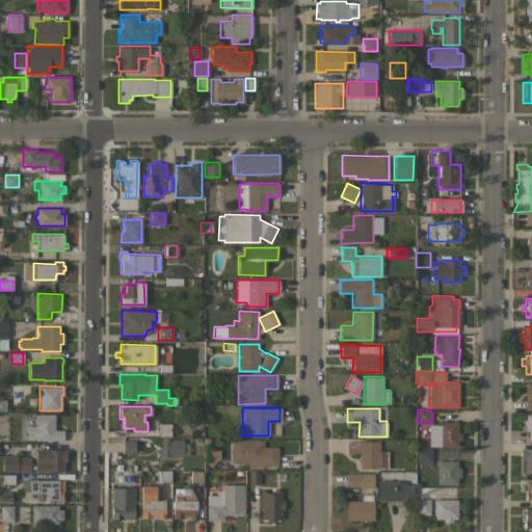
[(531,441),(528,441),(528,430),(525,430),(525,425),(523,425),(523,420),(525,420),(525,415),(529,415),(529,413),(531,413),(531,441)]
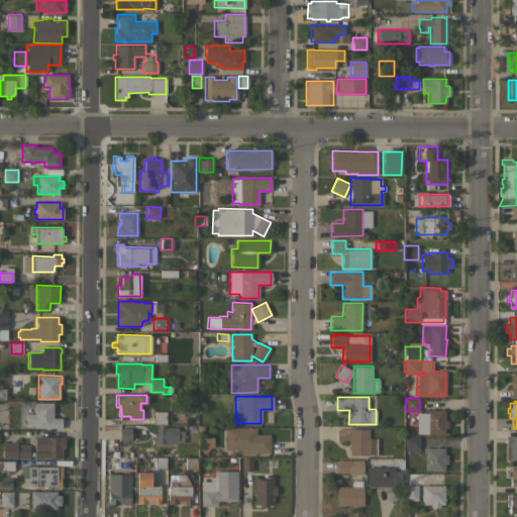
[(25,413),(34,413),(34,402),(53,402),(53,418),(61,417),(61,427),(48,428),(48,429),(45,429),(45,428),(33,428),(33,427),(25,427),(25,413)]
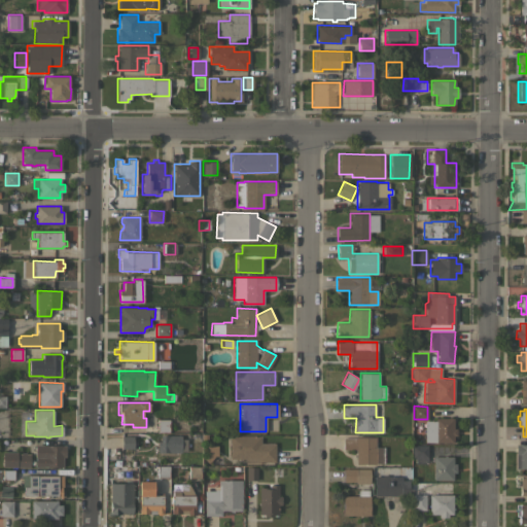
[(157,432),(157,419),(157,417),(168,417),(169,432),(157,432)]
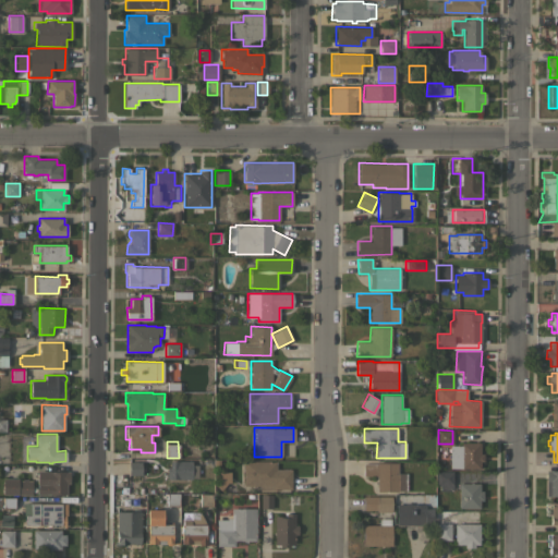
[(449,445),(461,445),(461,441),(474,443),(474,441),(477,441),(477,443),(480,443),(480,453),(483,453),(483,461),(480,461),(480,468),(449,468),(449,445)]
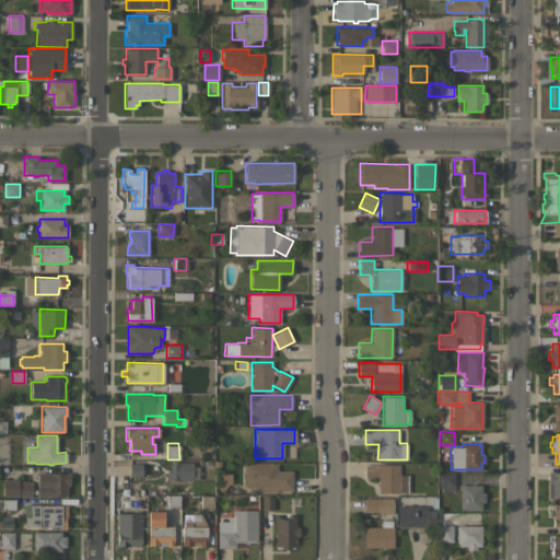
[(181,480),(167,481),(167,468),(171,468),(171,462),(181,462),(181,480)]
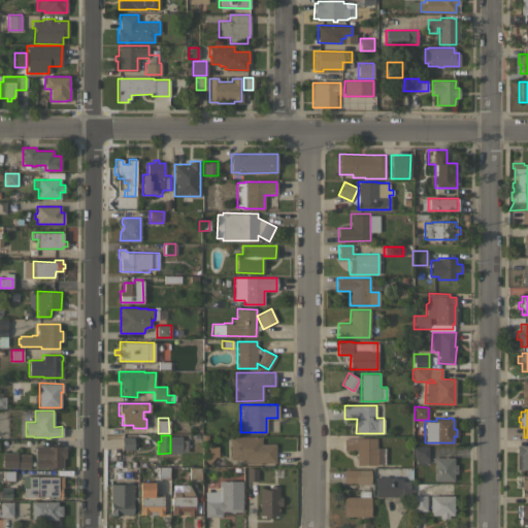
[(133,437),(133,449),(122,449),(122,436),(133,437)]
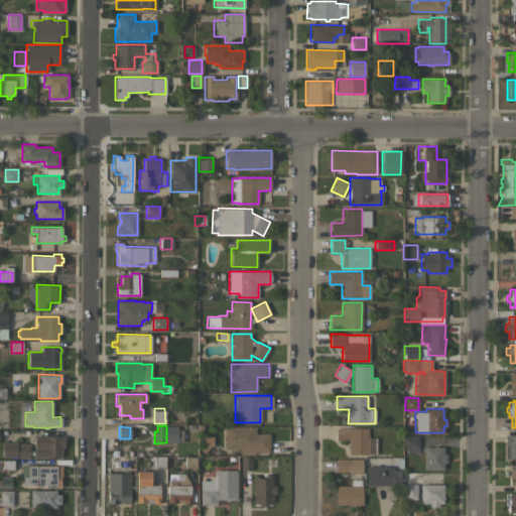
[(255,433),(269,433),(269,452),(254,452),(254,455),(240,455),(240,448),(225,448),(225,426),(255,426),(255,433)]
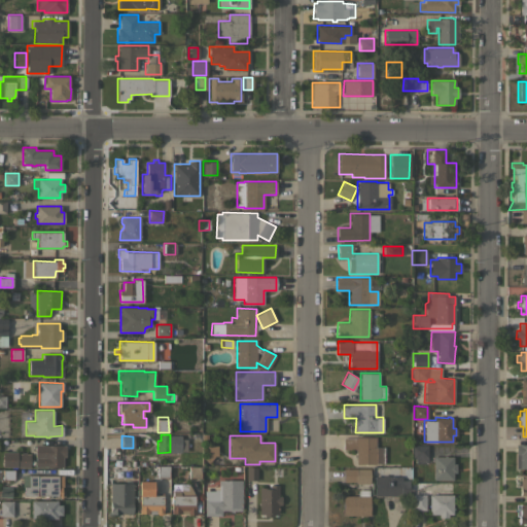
[(384,463),(375,463),(375,464),(355,464),(355,449),(343,449),(343,437),(356,437),(356,436),(375,436),(375,437),(378,437),(378,447),(384,447),(384,463)]
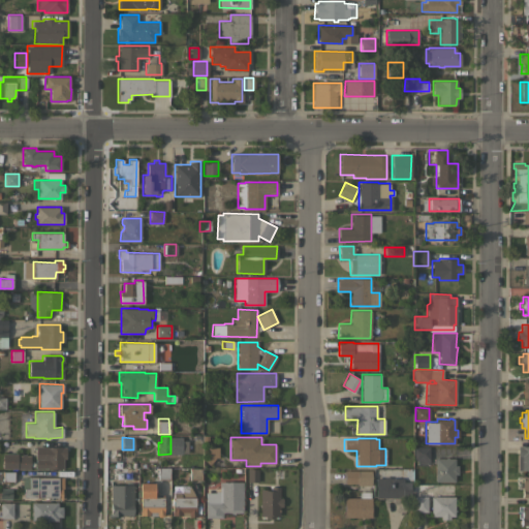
[(35,446),(65,446),(65,458),(63,458),(63,469),(35,469),(35,446)]
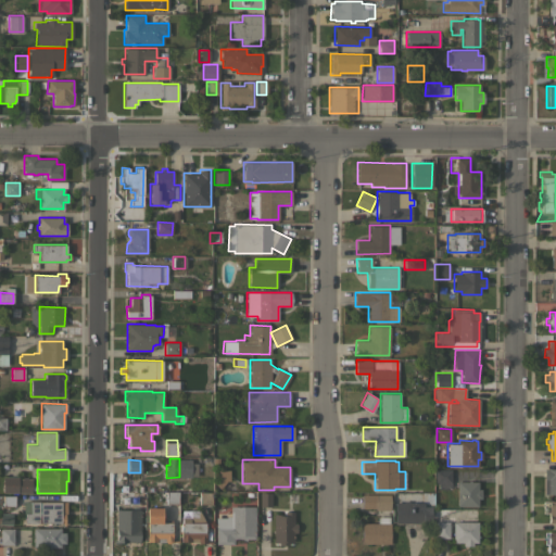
[(214,483),(218,480),(217,469),(229,469),(230,483),(224,483),(219,488),(214,483)]
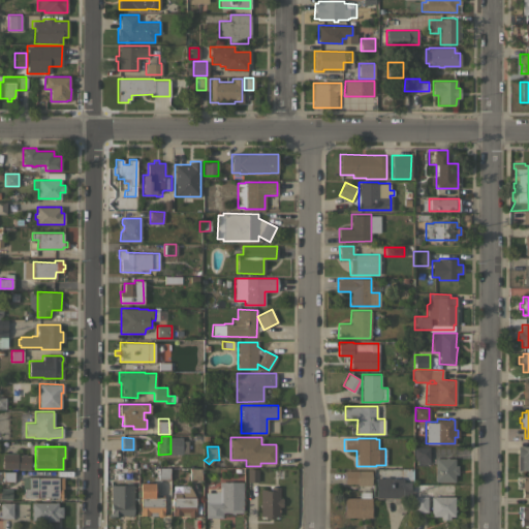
[(429,446),(429,460),(428,460),(428,465),(416,465),(416,460),(413,460),(413,446),(429,446)]
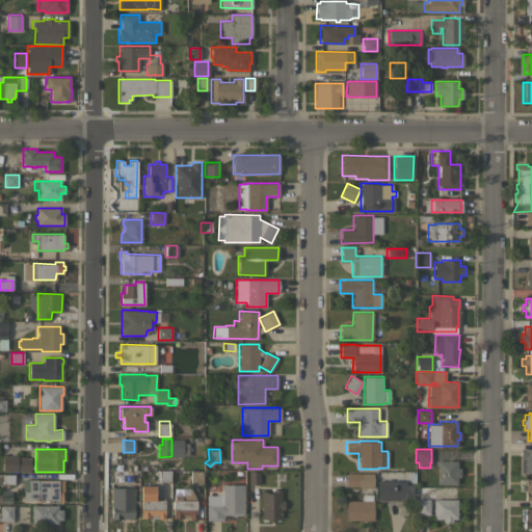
[(531,449),(531,473),(520,473),(520,449),(531,449)]
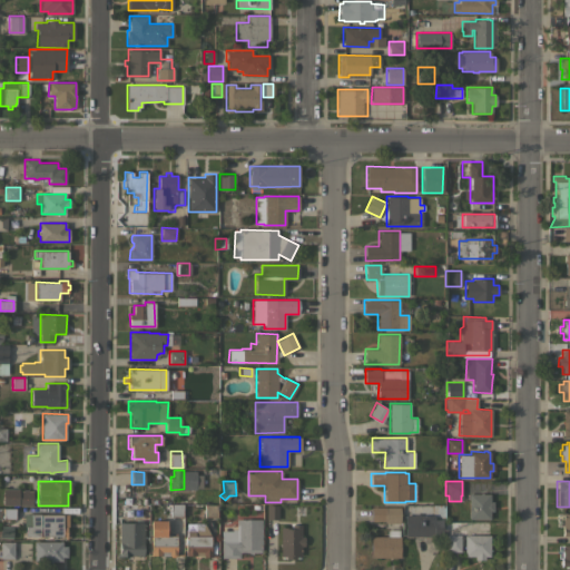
[(2,489),(18,488),(18,491),(22,491),(22,489),(27,489),(27,490),(32,490),(32,504),(2,504),(2,489)]
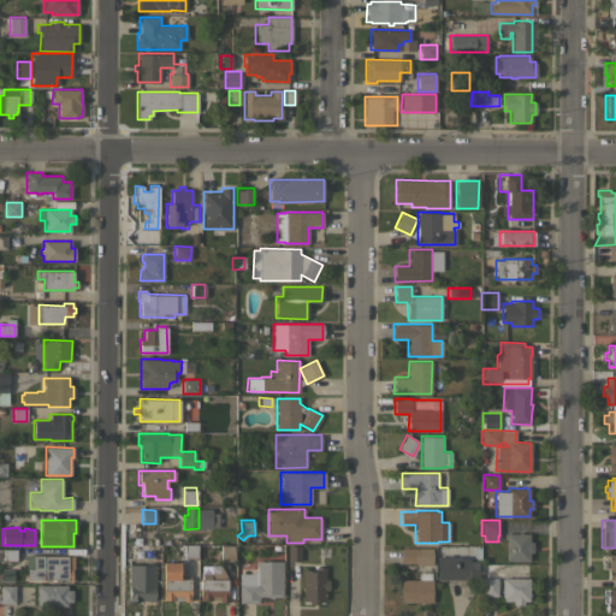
[(517,533),(517,532),(521,532),(521,533),(529,534),(529,542),(533,542),(533,552),(529,552),(529,561),(507,560),(507,539),(504,539),(504,533),(517,533)]
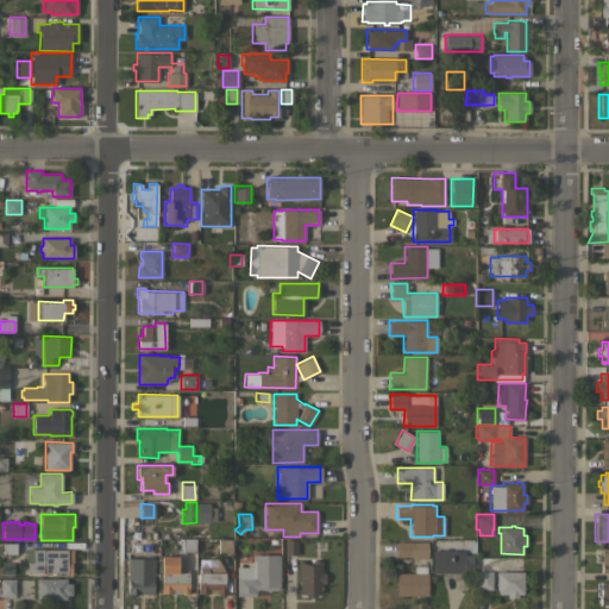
[(181,538),(195,538),(195,552),(181,552),(181,538)]
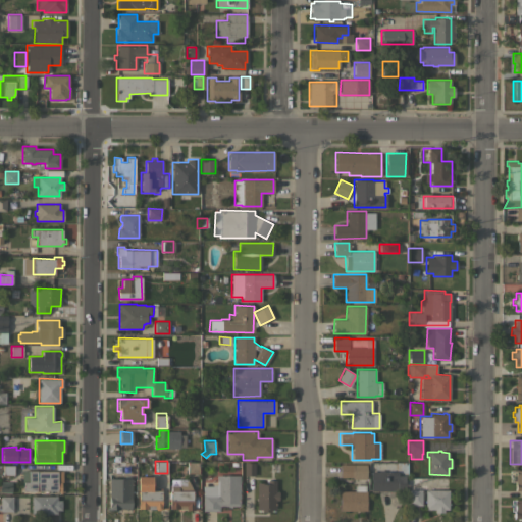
[(187,473),(187,462),(197,462),(197,473),(187,473)]
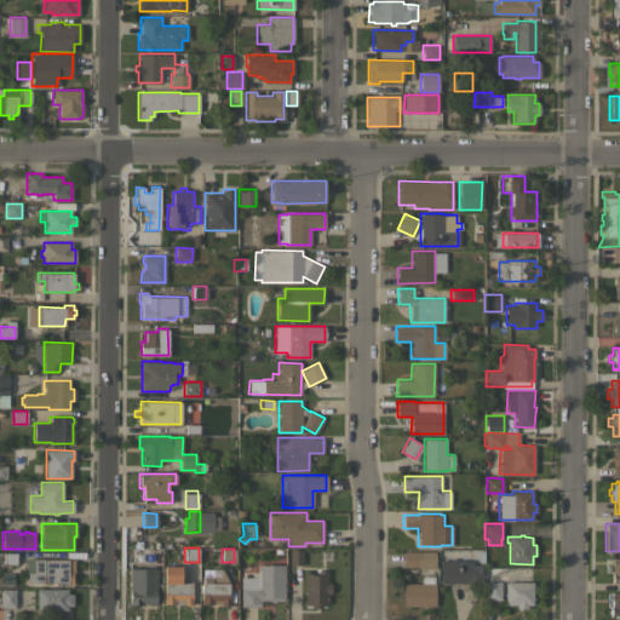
[(302,564),(290,564),(290,549),(302,549),(302,564)]
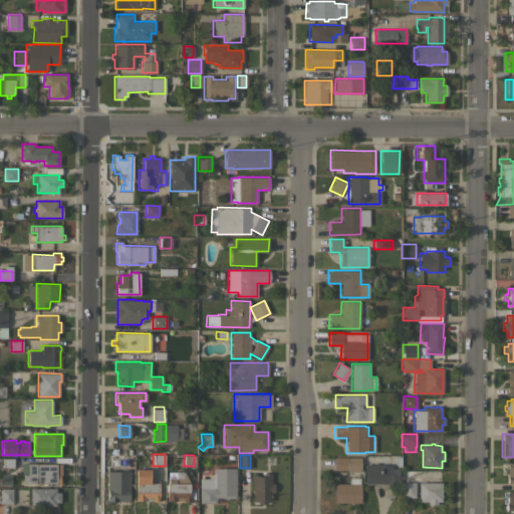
[(360,457),(360,472),(346,471),(346,470),(334,470),(334,457),(360,457)]
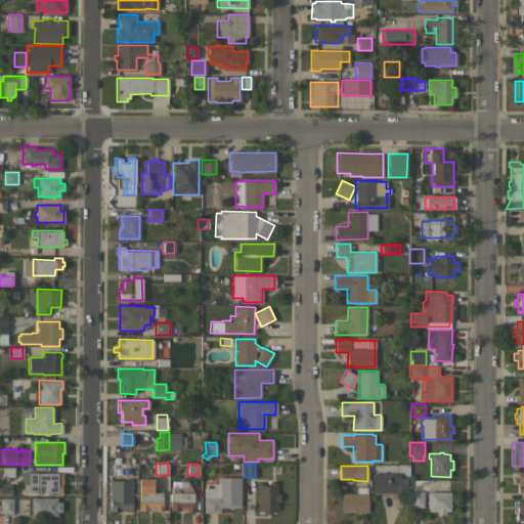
[(373,473),(380,473),(380,472),(385,472),(385,473),(398,473),(398,474),(399,474),(399,477),(406,477),(406,492),(382,492),(379,492),(373,492),(373,475),(373,473)]
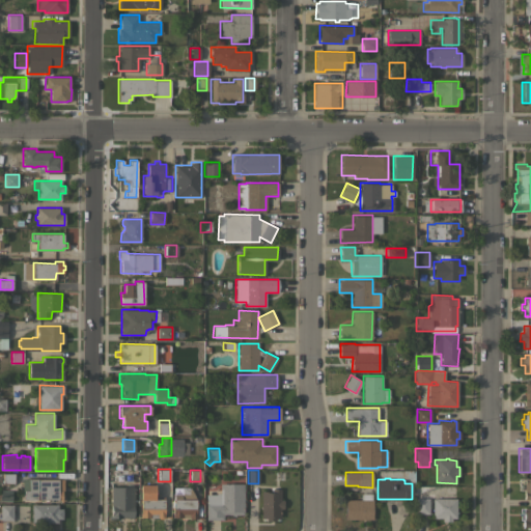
[(530,499),(530,478),(523,478),(522,499),(530,499)]
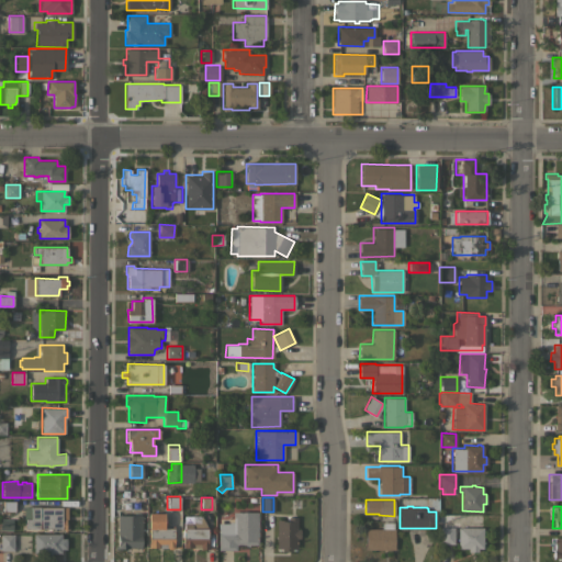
[(67,507),(67,519),(65,519),(65,528),(24,528),(24,519),(30,519),(30,507),(67,507)]
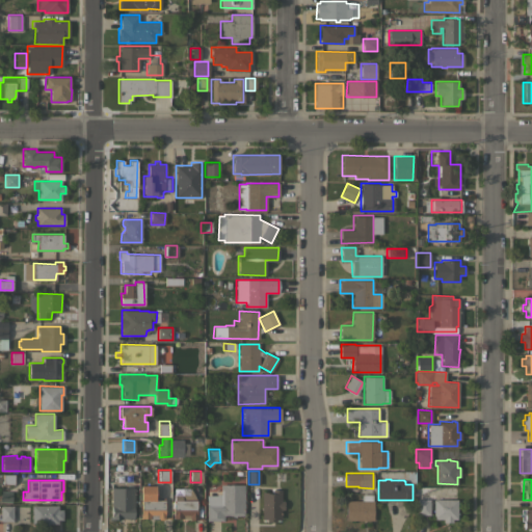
[(244,515),(235,515),(235,516),(232,516),(232,515),(223,515),(223,521),(207,521),(206,489),(220,489),(220,484),(243,484),(244,515)]
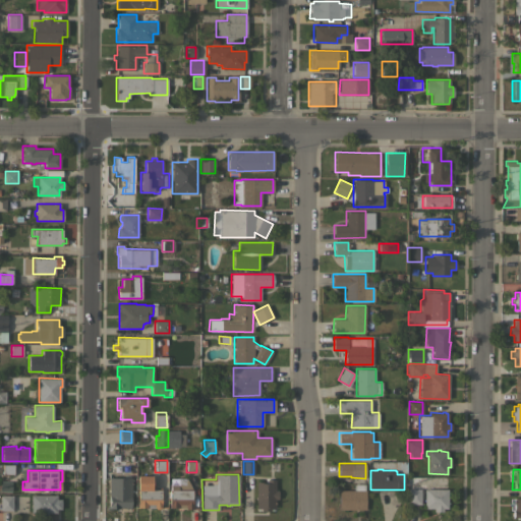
[(138,490),(137,490),(137,475),(152,476),(152,483),(153,483),(153,489),(161,489),(160,499),(161,500),(161,507),(159,509),(156,509),(154,507),(137,507),(138,490)]
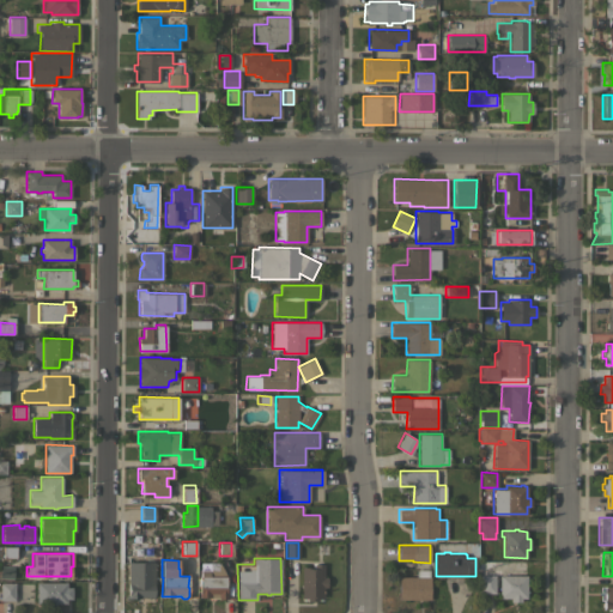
[(155,596),(139,596),(139,598),(128,598),(128,562),(155,562),(155,596)]
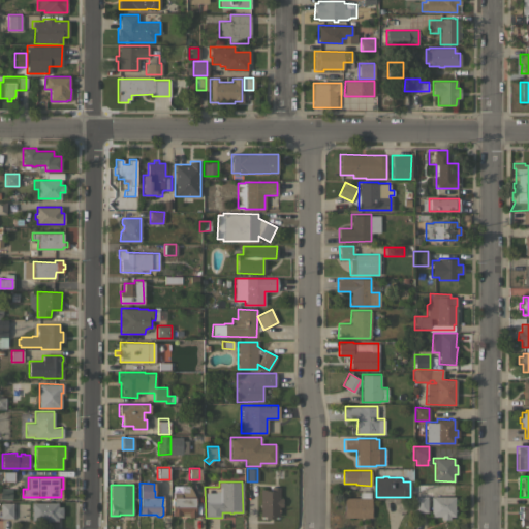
[(172,497),(173,497),(173,485),(189,485),(195,497),(195,517),(188,517),(188,516),(181,516),(181,515),(172,515),(172,497)]
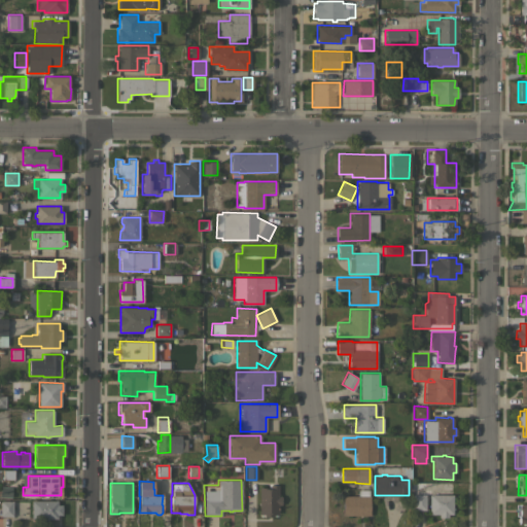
[(258,487),(270,487),(270,485),(278,485),(278,496),(281,496),(281,504),(278,504),(278,514),(273,514),(273,517),(265,517),(264,514),(258,514),(258,487)]
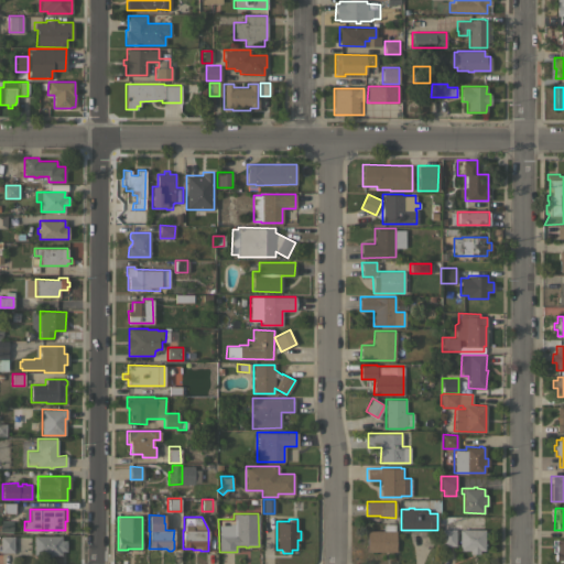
[(0,532),(0,522),(11,522),(10,532),(0,532)]
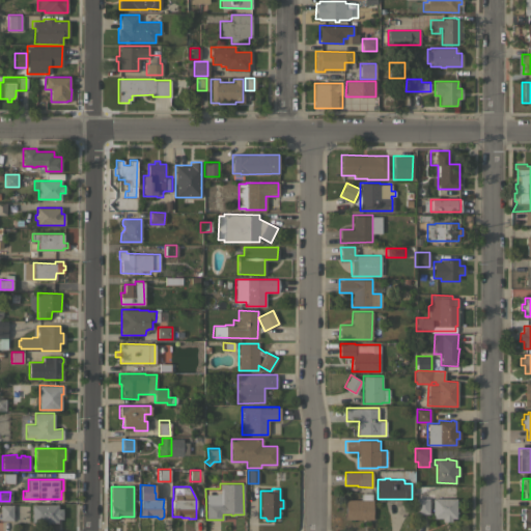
[(344,519),(344,499),(360,499),(360,493),(371,493),(371,499),(372,499),(372,519),(344,519)]
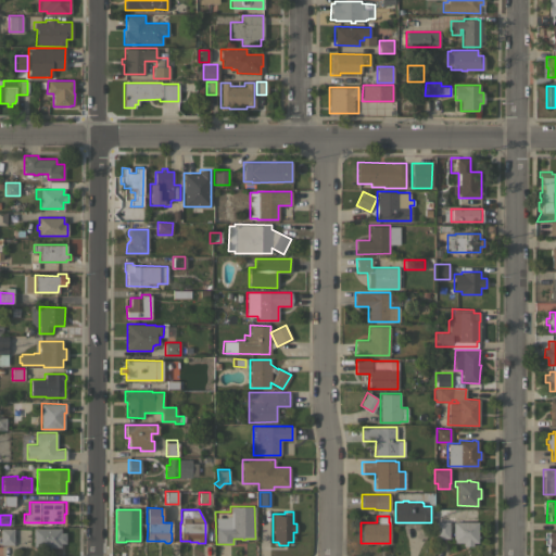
[(449,538),(436,538),(436,521),(450,521),(449,538)]
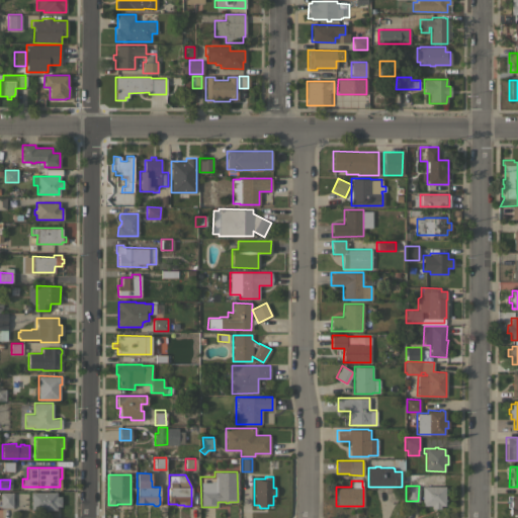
[(444,486),(444,505),(440,505),(440,508),(431,508),(431,505),(421,505),(422,486),(444,486)]
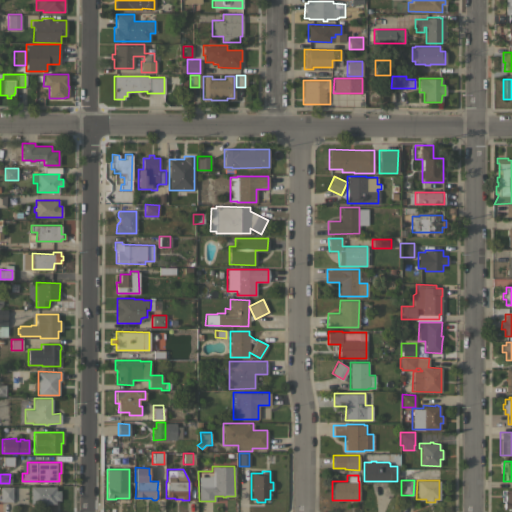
[(12,501),(0,501),(0,486),(12,486),(12,501)]
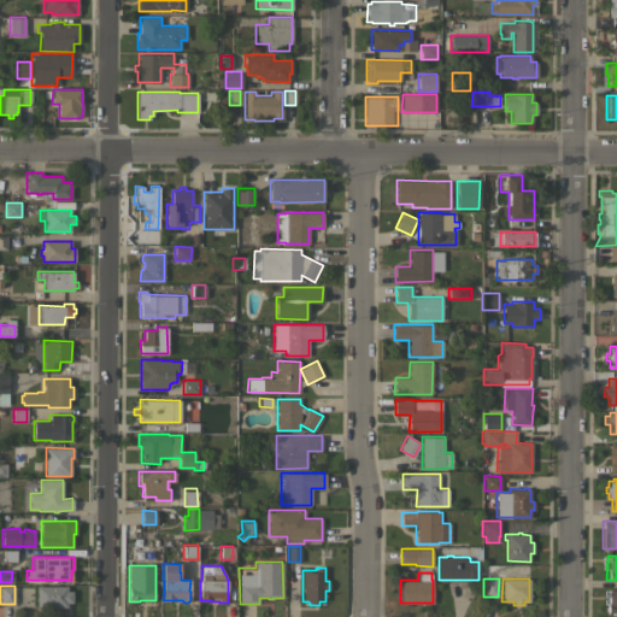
[(66,586),(66,591),(72,591),(72,603),(66,603),(66,606),(36,607),(36,586),(66,586)]
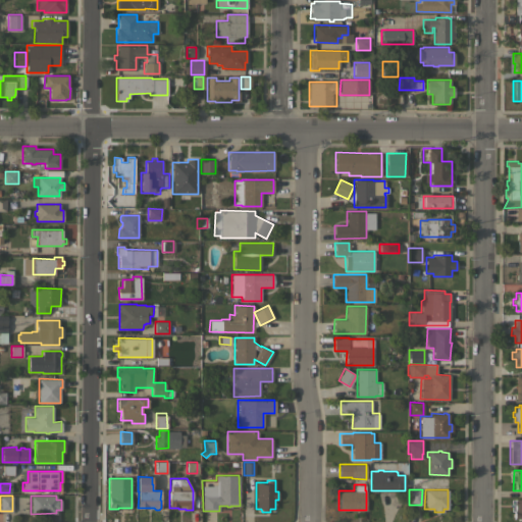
[(521,518),(521,499),(513,499),(513,519),(521,518)]
